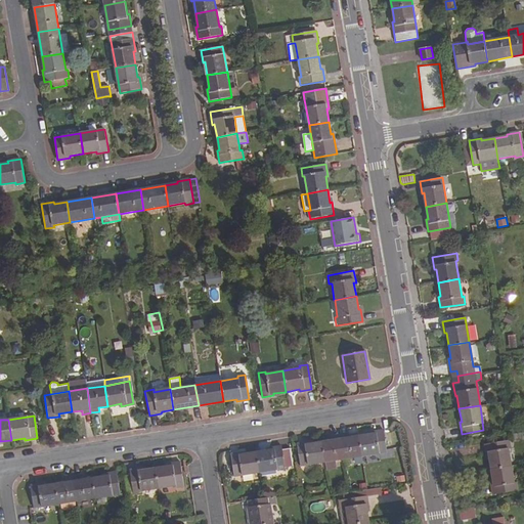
[(370,434),(358,435),(362,457),(385,453),(382,430),(370,432),(370,434)]
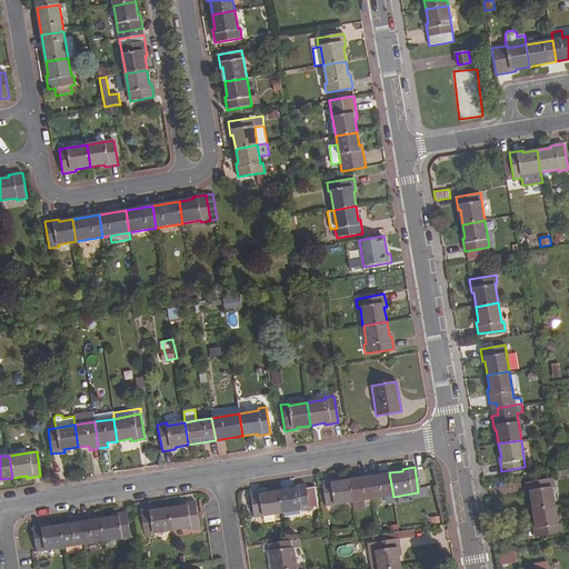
[(393,497),(389,472),(379,475),(378,470),(369,471),(373,500),(393,497)]
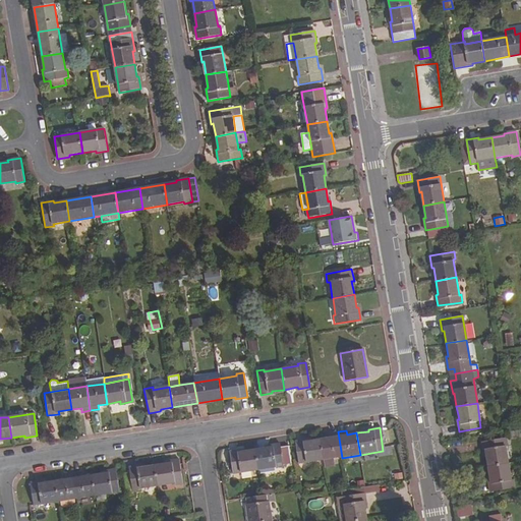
[(342,458),(338,431),(331,432),(331,437),(320,439),(324,461),(325,468),(332,467),(332,459),(342,458)]
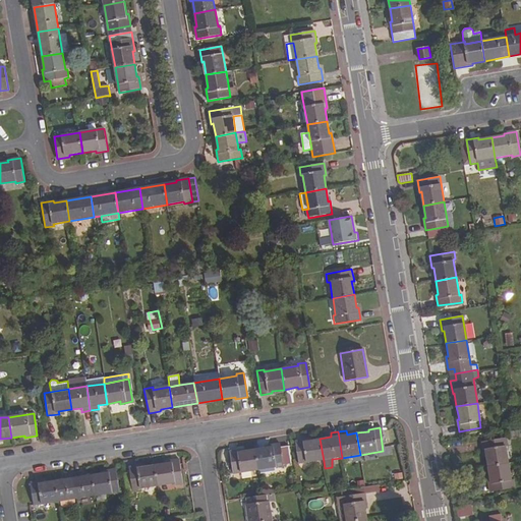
[(507,445),(506,438),(481,442),(482,453),(485,453),(487,465),(508,462),(505,446),(507,445)]
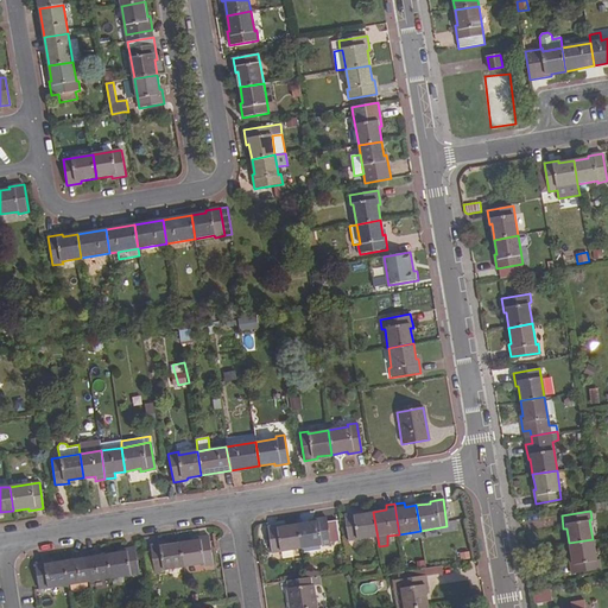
[(378,538),(373,512),(358,514),(358,513),(344,514),(349,542),(378,538)]
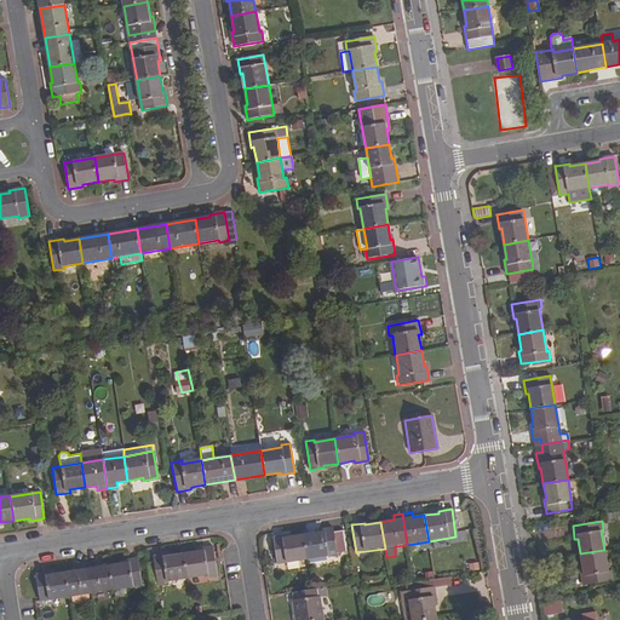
[(344,546),(342,530),(333,532),(332,528),(317,530),(319,532),(303,534),(306,560),(337,555),(336,549),(344,546)]
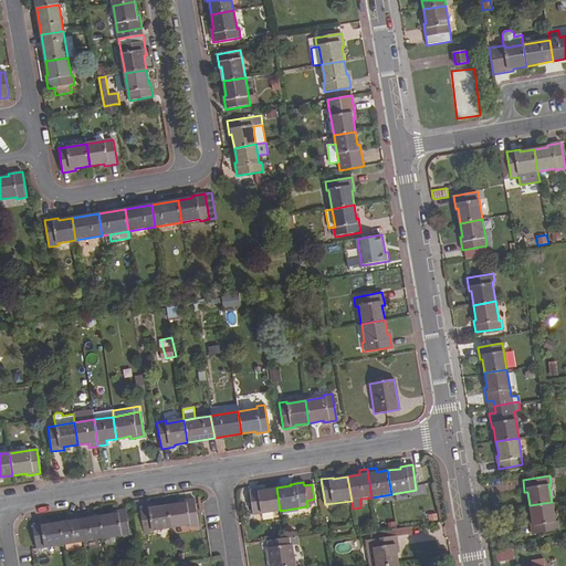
[(280,511),(276,488),(262,490),(262,489),(250,490),(253,515),(280,511)]
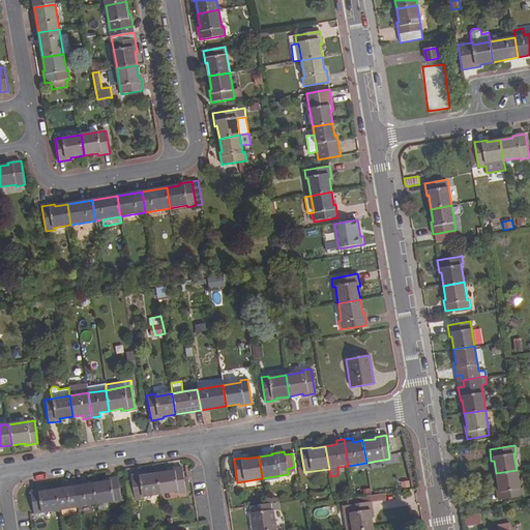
[(185,494),(182,468),(169,469),(169,472),(156,474),(159,495),(177,493),(177,495),(185,494)]
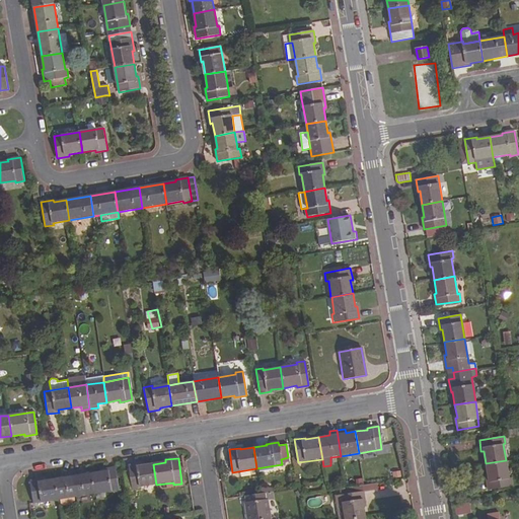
[(509,477),(506,460),(486,463),(488,477),(486,477),(488,489),(512,485),(511,478),(509,477)]
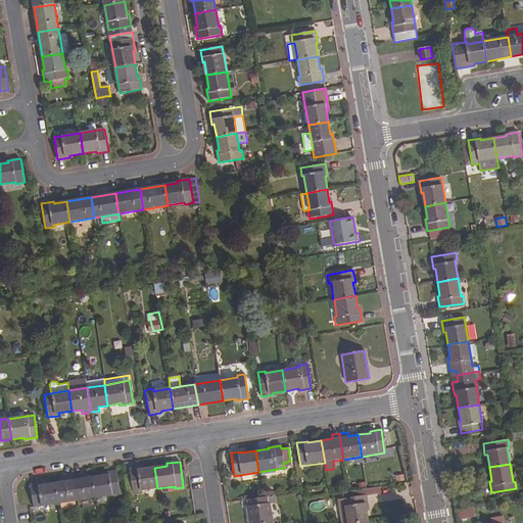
[(157,488),(154,468),(140,470),(140,467),(129,469),(131,481),(132,494),(141,493),(141,491),(157,488)]
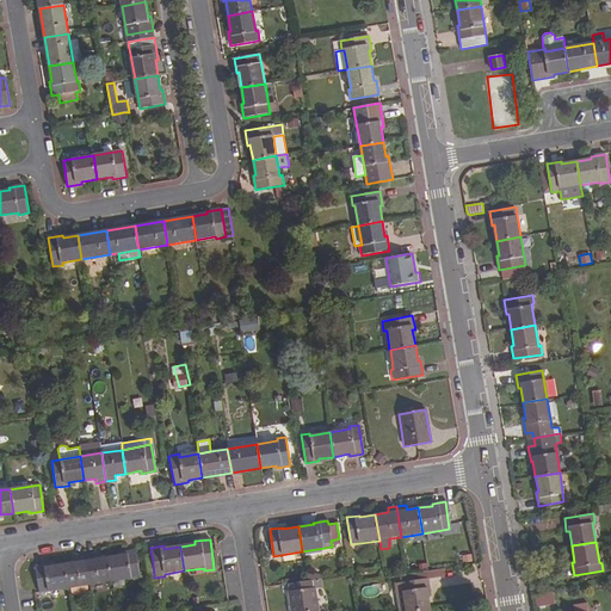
[(140,578),(136,550),(122,551),(122,555),(105,559),(110,582),(140,578)]
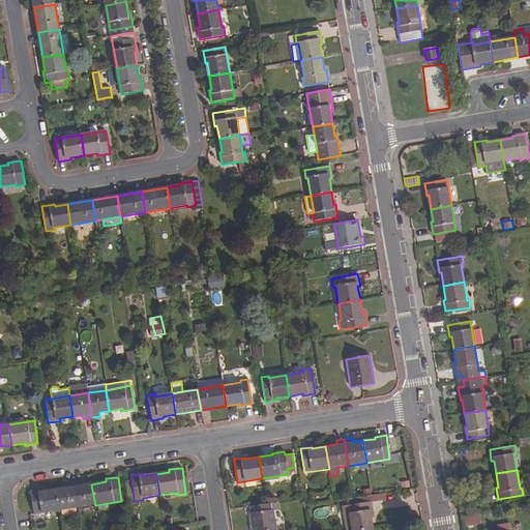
[(77,508),(72,481),(64,483),(65,488),(55,490),(58,510),(77,508)]
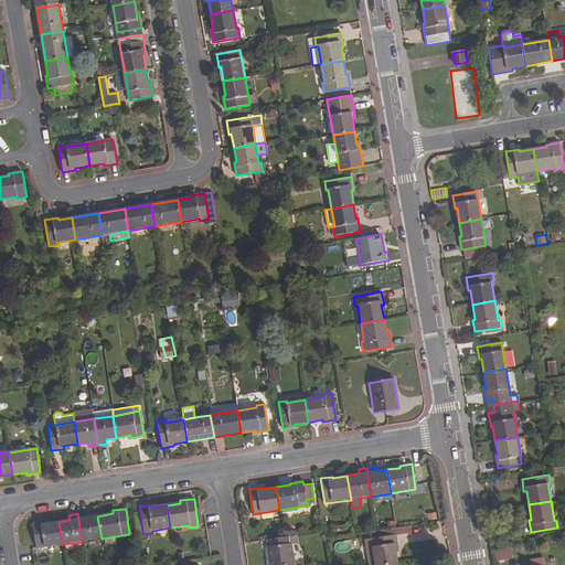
[(102,539),(97,516),(87,518),(85,513),(77,513),(82,542),(102,539)]
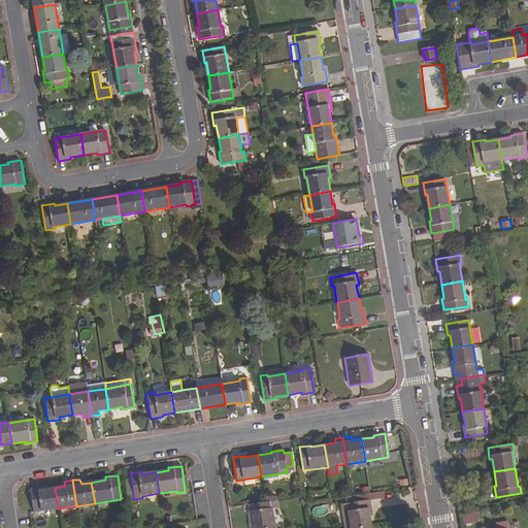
[(58,508),(55,488),(40,490),(39,487),(28,489),(31,513),(58,508)]
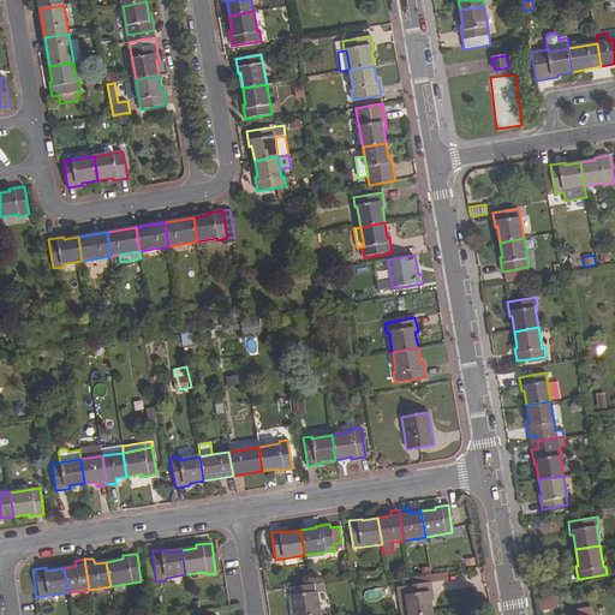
[(400,586),(430,581),(429,575),(399,580),(400,586)]
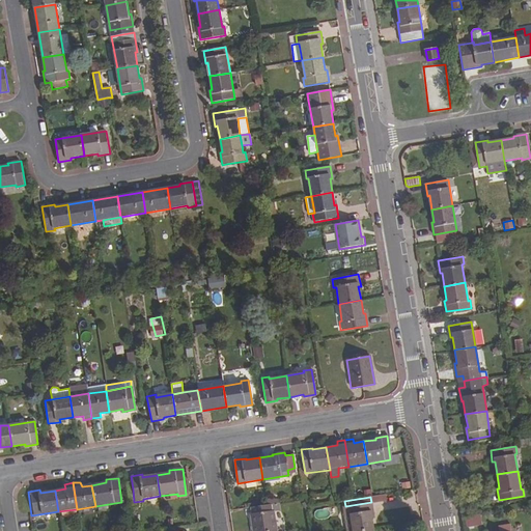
[(373,514),(371,502),(345,506),(346,514),(343,514),(345,530),(351,530),(353,530),(373,528),(371,514),(373,514)]
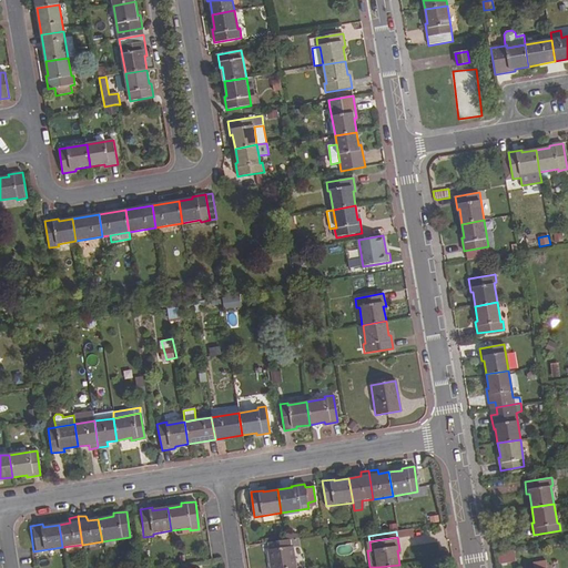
[(269,550),(271,567),(294,567),(291,547),(290,547),(288,539),(285,540),(269,543),(270,550),(269,550)]
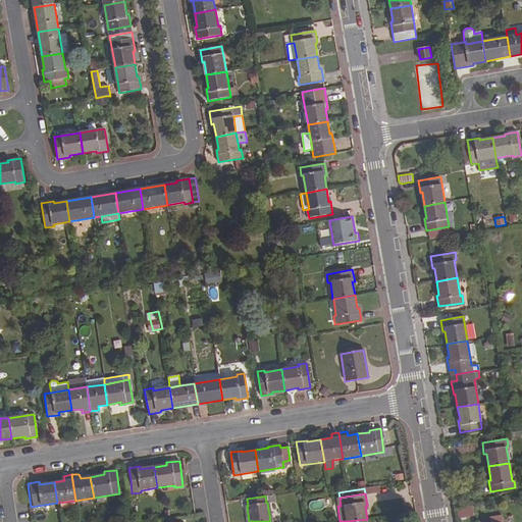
[(468,516),(466,505),(456,507),(458,517),(468,516)]
